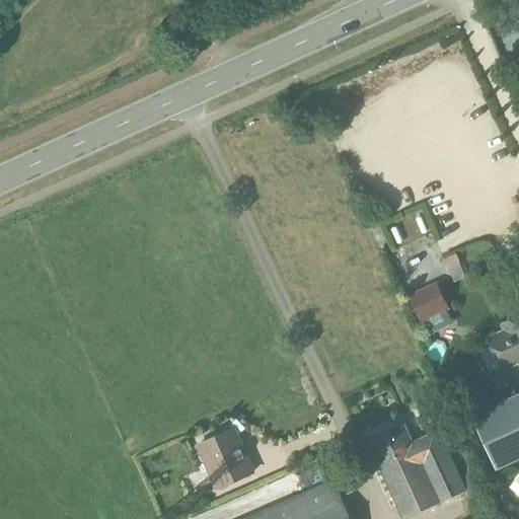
[(437,283),(409,296),(421,321),(448,308),(437,283)]
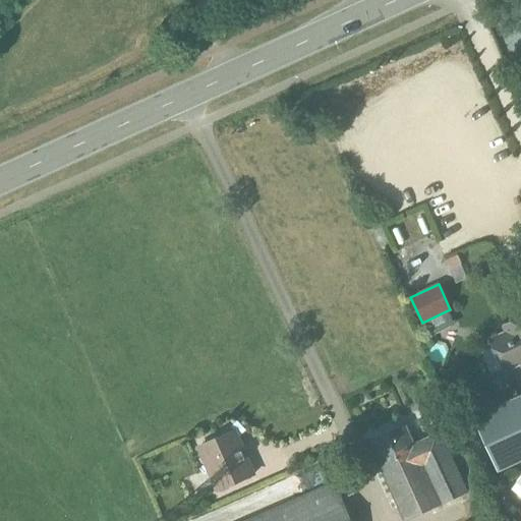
[(508,333),(493,340),(506,370),(520,362),(520,320),(506,327),(508,333)]
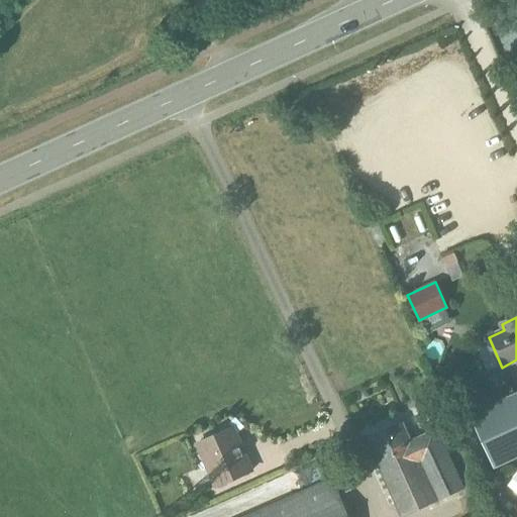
[(516,392),(468,415),(494,468),(516,456),(516,392)]
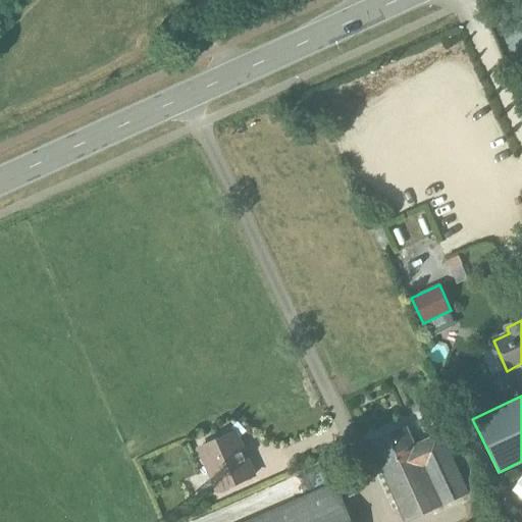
[(415,442),(407,425),(369,442),(405,521),(442,504),(442,505),(470,492),(442,431),(415,442)]
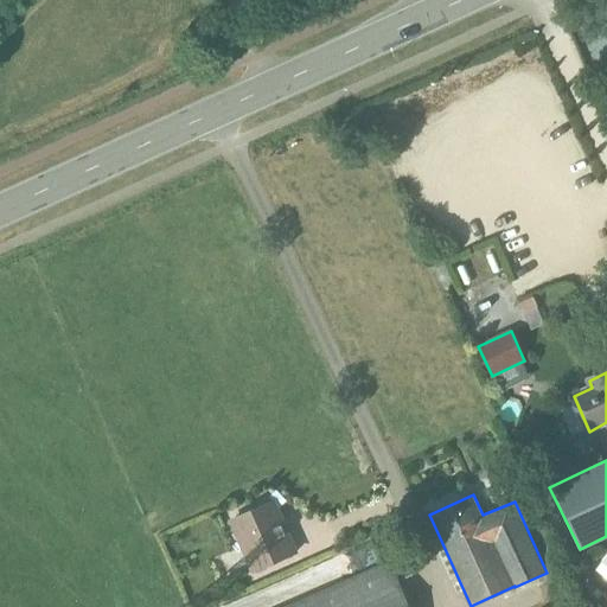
[(296,553),(295,550),(274,502),(231,521),(255,572),(296,553)]
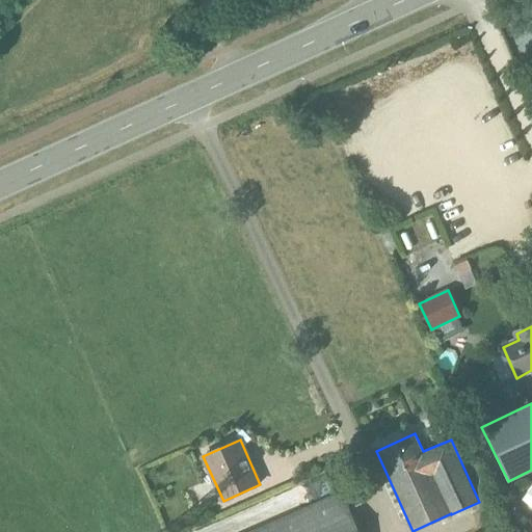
[(360,531),(343,490),(247,531),(360,531)]
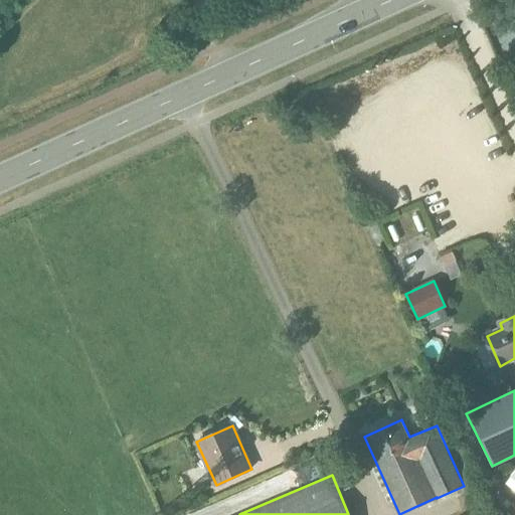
[(514,512),(514,510),(514,485),(514,484),(500,501),(514,512)]
